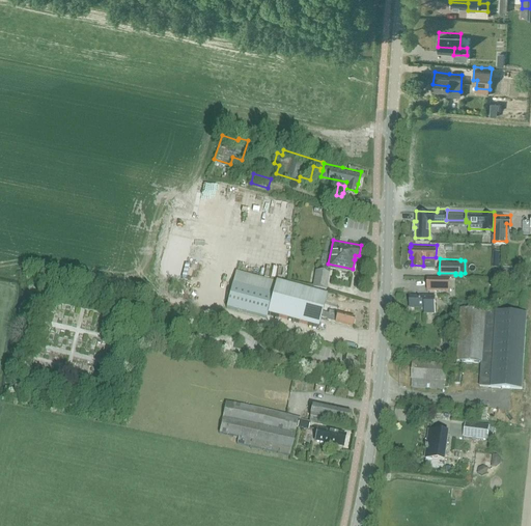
[(330,269),(315,266),(312,283),(327,285),(330,269)]
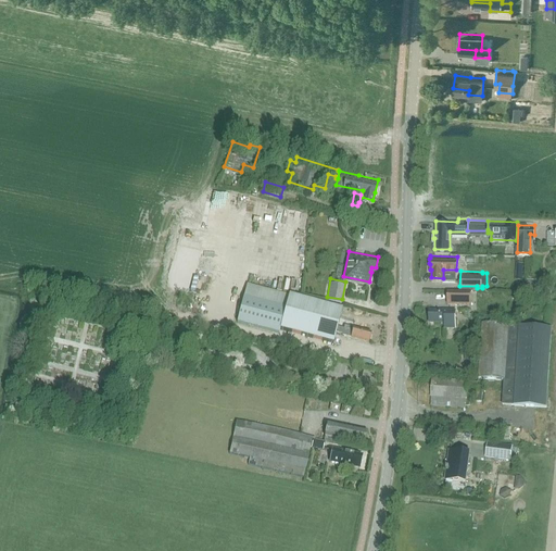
[(337,328),(338,323),(342,304),(245,280),(237,318),(279,328),(280,325),(333,338),(336,328),(337,328)]
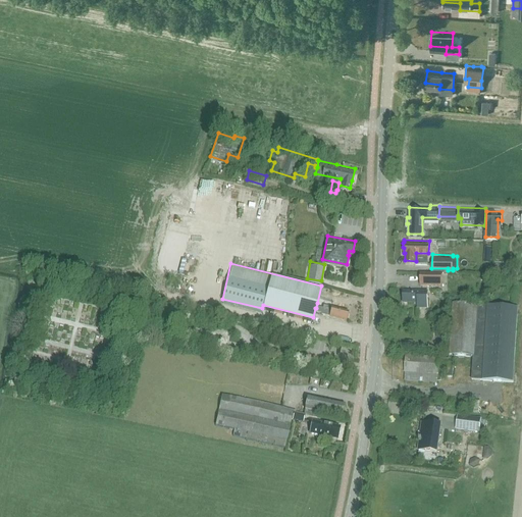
[(442,269),(420,269),(420,282),(442,282),(442,269)]
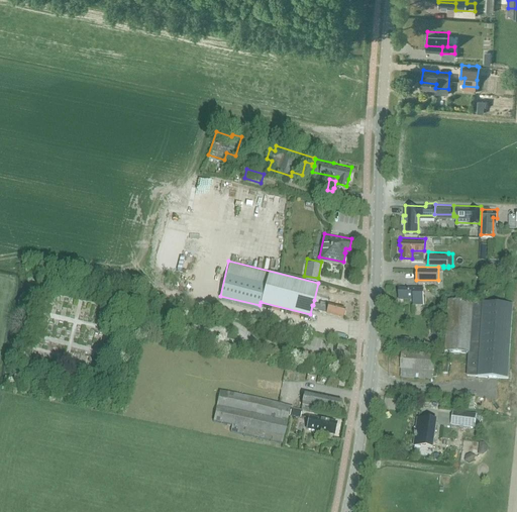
[(424,285),(399,284),(399,297),(413,297),(413,302),(424,302),(424,285)]
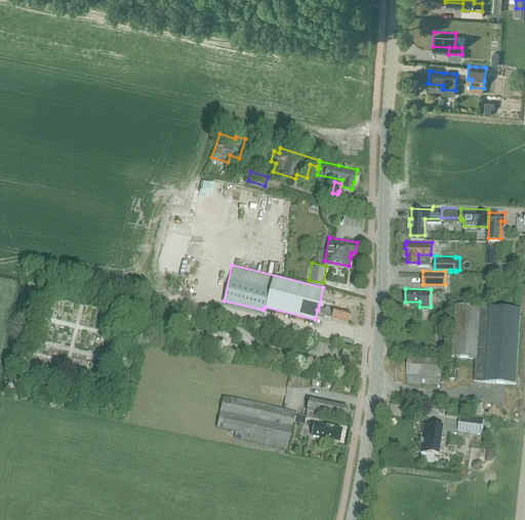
[(516,381),(521,306),(455,302),(452,353),(476,355),(475,377),(485,378),(516,381)]
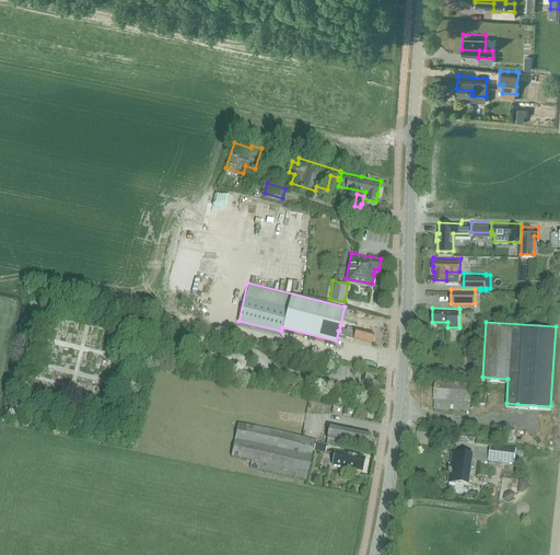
[(373,331),(347,324),(347,326),(340,325),(339,331),(345,333),(345,334),(371,340),(373,331)]
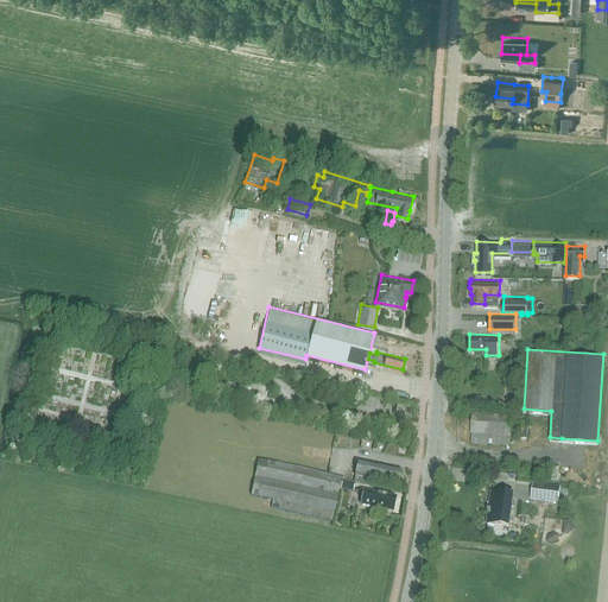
[(482,392),(472,392),(472,401),(481,401),(482,392)]
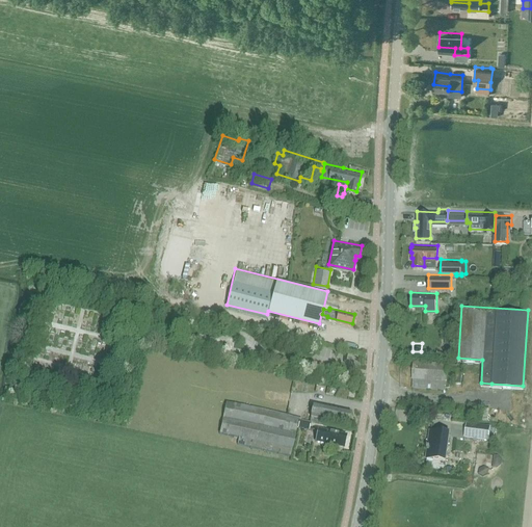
[(120,367),(122,356),(112,353),(110,366),(120,367)]
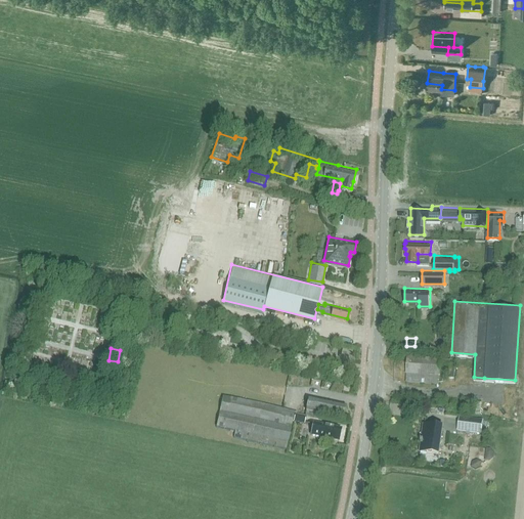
[(450,356),(441,355),(441,352),(406,350),(405,366),(406,366),(405,378),(439,380),(439,369),(440,369),(440,360),(449,360),(450,356)]
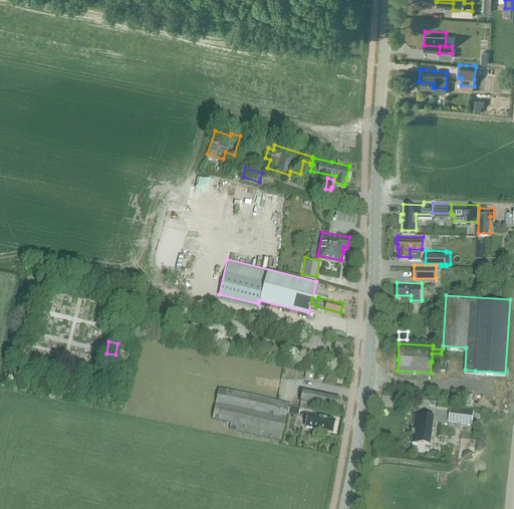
[(232,387),(219,385),(212,415),(231,419),(229,426),(280,437),(289,401),(277,397),(232,387)]
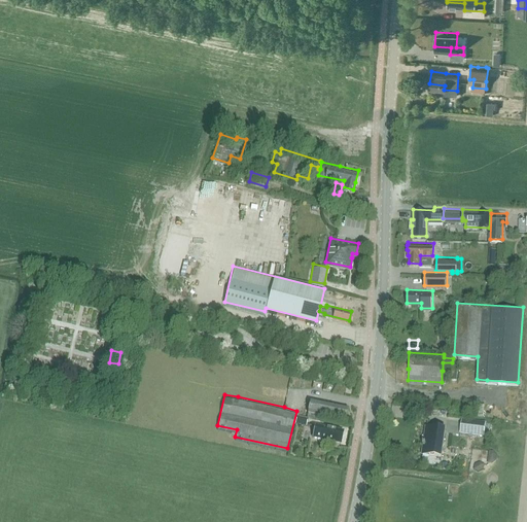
[(345,416),(347,403),(310,395),(307,409),(345,416)]
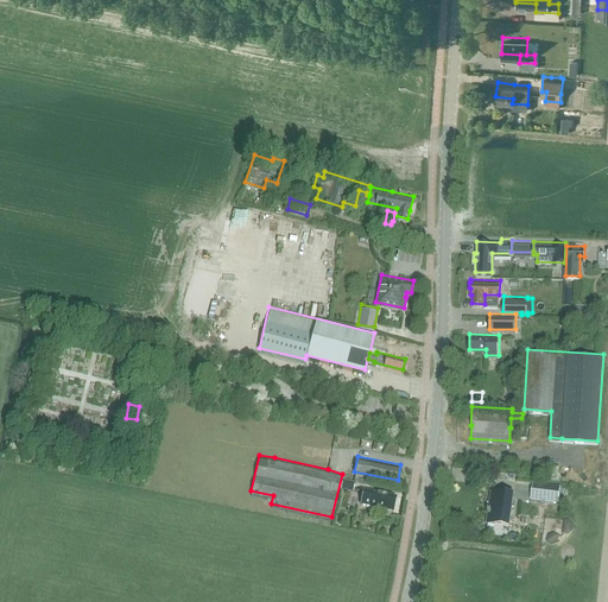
[(355,479),(342,476),(341,485),(353,487),(355,479)]
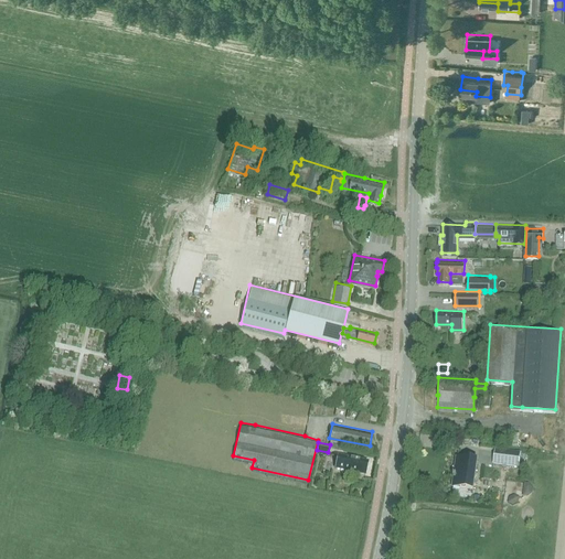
[(521,449),(496,444),(493,460),(519,463),(521,449)]
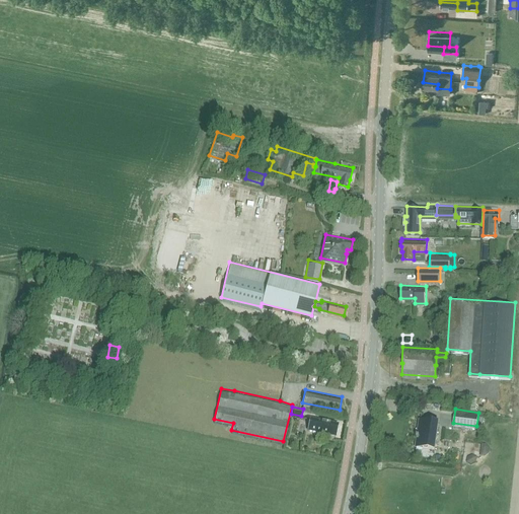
[(339,420),(310,414),(307,427),(337,433),(339,420)]
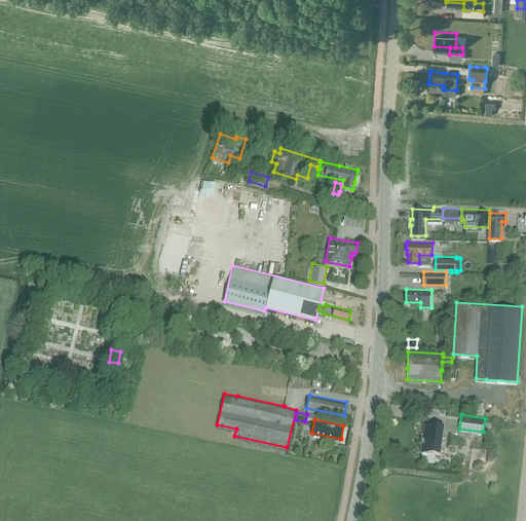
[(441,452),(444,424),(427,422),(426,429),(424,429),(423,437),(422,437),(422,441),(423,441),(421,449),(441,452)]
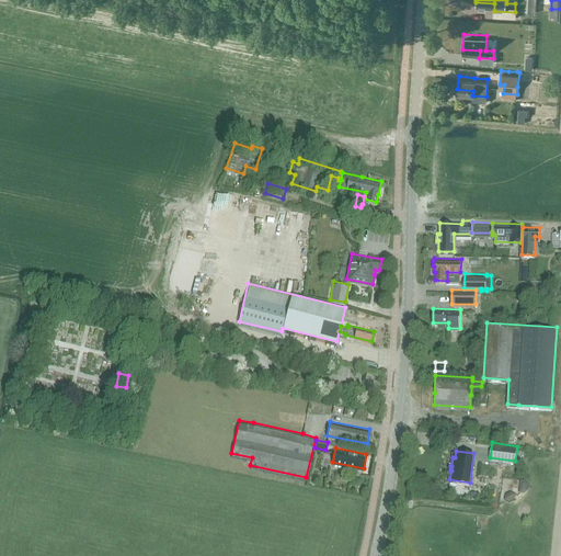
[(521,474),(519,488),(524,488),(528,485),(529,480),(525,475),(521,474)]
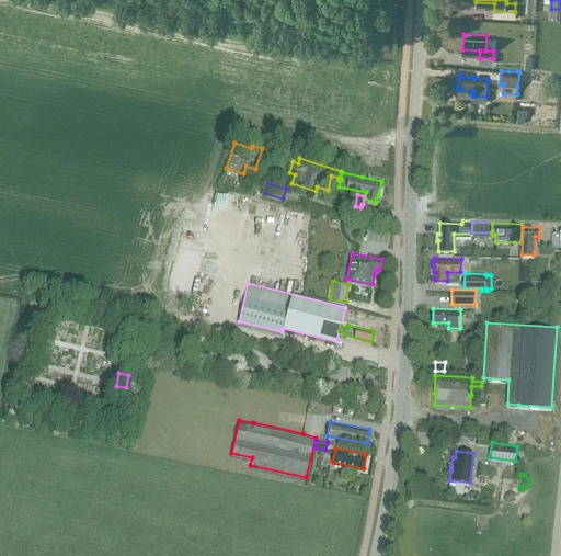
[(505,489),(504,495),(508,497),(514,495),(515,489),(511,487),(505,489)]
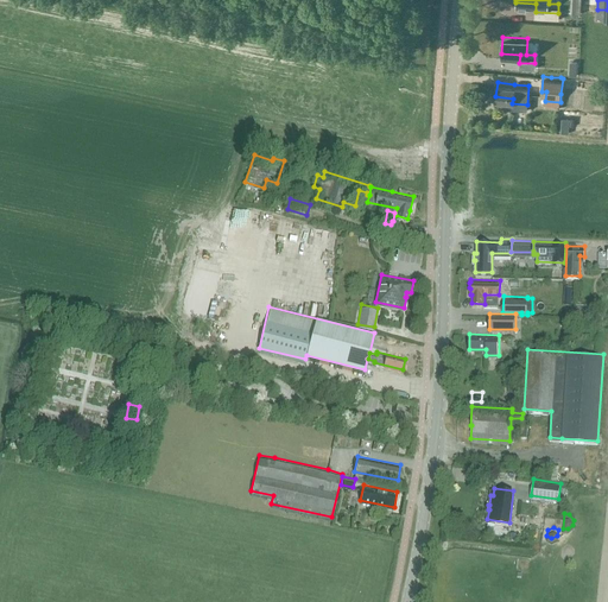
All buildings are outlined.
